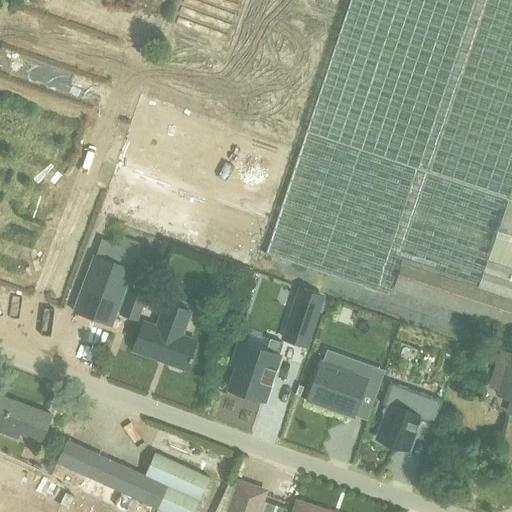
[(511,0),(351,0),(306,133),(266,253),(392,295),(393,290),(511,329),(511,0)]
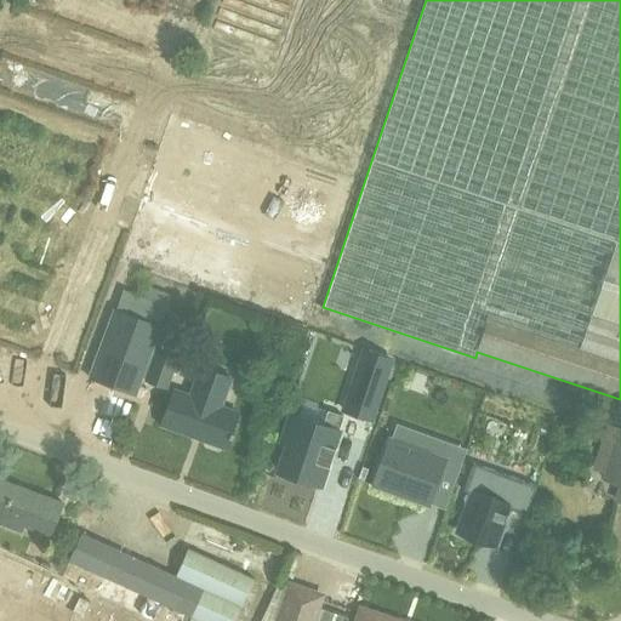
[(147,285),(142,296),(121,289),(115,308),(113,307),(87,377),(136,396),(161,326),(160,326),(167,306),(171,294),(147,285)]
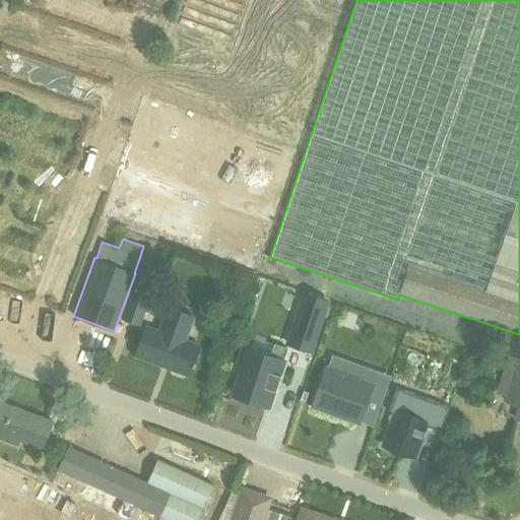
[(141,262),(131,288),(121,318),(137,324),(156,267),(141,262)]
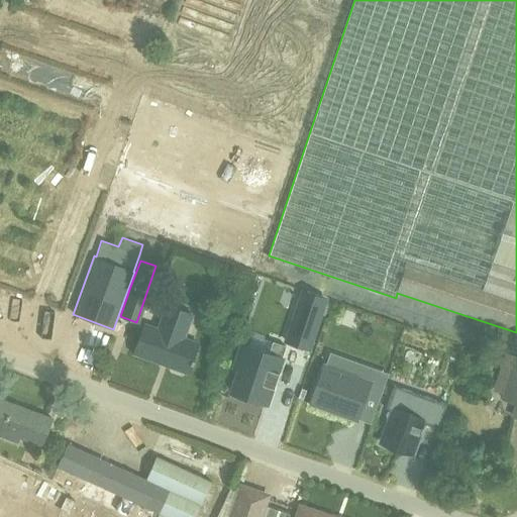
[(282,277),(305,284),(309,272),(286,264),(282,277)]
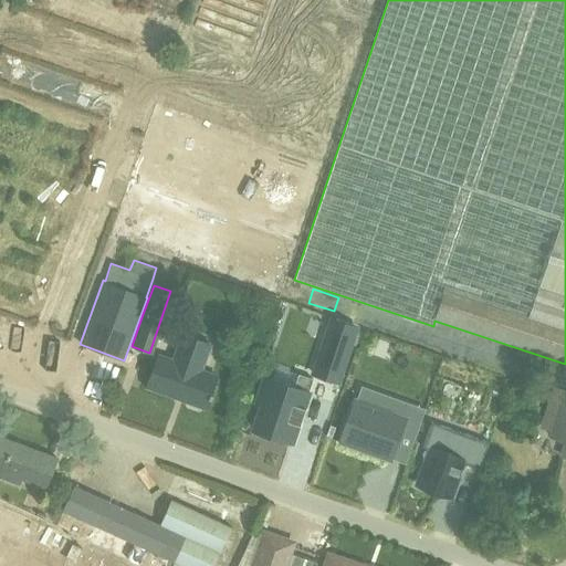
[(345,302),(338,320),(360,327),(366,311),(345,302)]
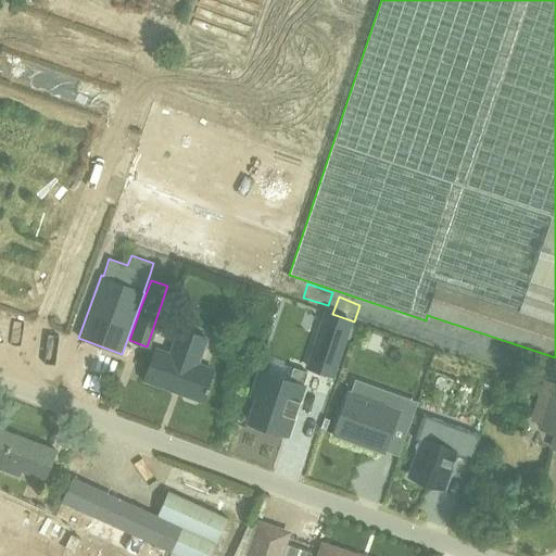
[(325,315),(307,367),(332,376),(350,324),(325,315)]
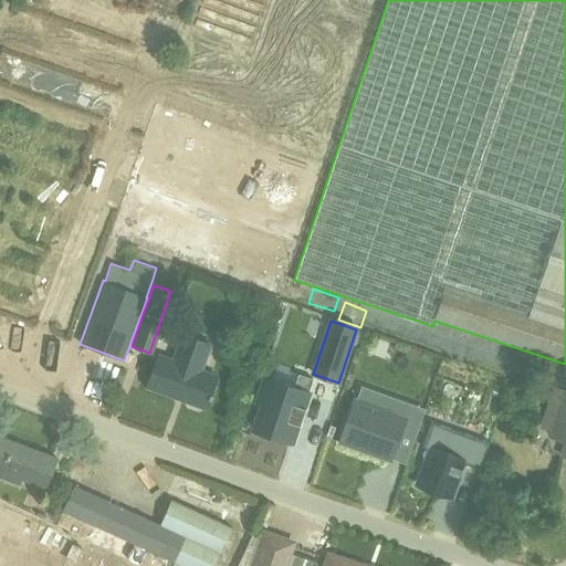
[(200,407),(206,408),(217,376),(201,369),(210,344),(181,334),(173,359),(158,354),(146,387),(188,402),(188,406),(198,409),(200,407)]
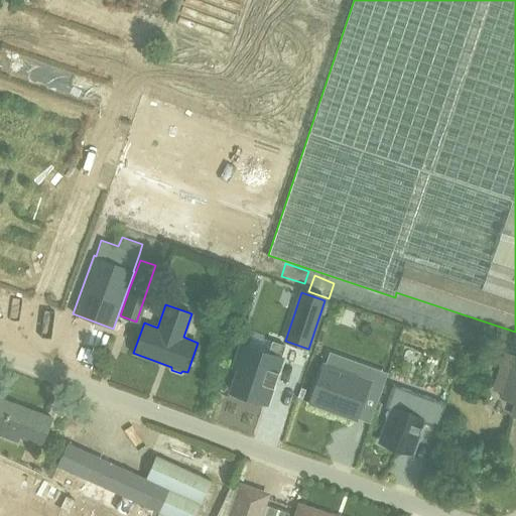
[(486,338),(489,329),(480,326),(476,335),(486,338)]
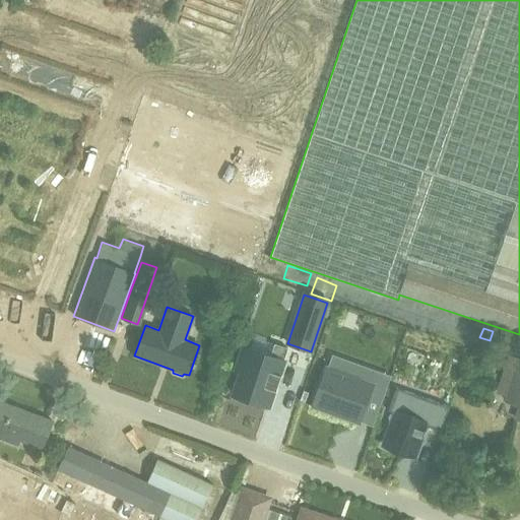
[(252,401),(268,406),(273,391),(275,391),(275,390),(273,390),(278,376),(279,377),(280,376),(278,375),(287,348),(274,344),(269,358),(243,348),(237,370),(241,371),(233,395),(252,401)]
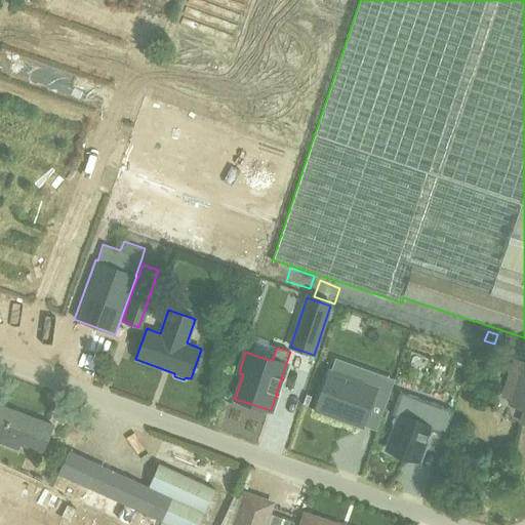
[(524,363),(515,360),(502,396),(514,400),(512,405),(524,409),(524,410),(521,422),(524,423),(524,363)]
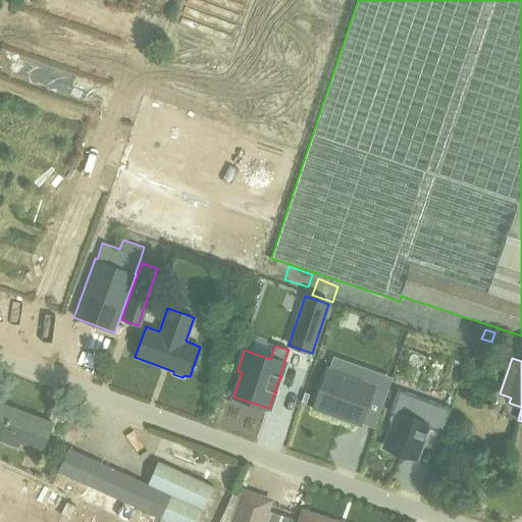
[(326,367),(312,409),(361,426),(362,424),(369,402),(381,406),(389,382),(387,381),(371,376),(369,382),(330,369),(328,368),(326,367)]
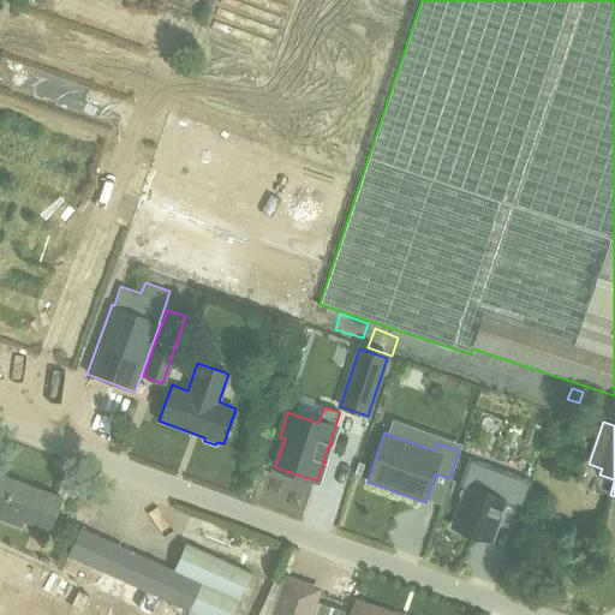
[(502,503),(523,511),(532,482),(470,459),(459,487),(479,494),(477,503),(465,499),(454,527),(461,530),(461,531),(482,538),(482,537),(489,539),(497,518),(499,519),(499,518),(497,517),(500,509),(501,511),(502,509),(501,508),(502,503)]
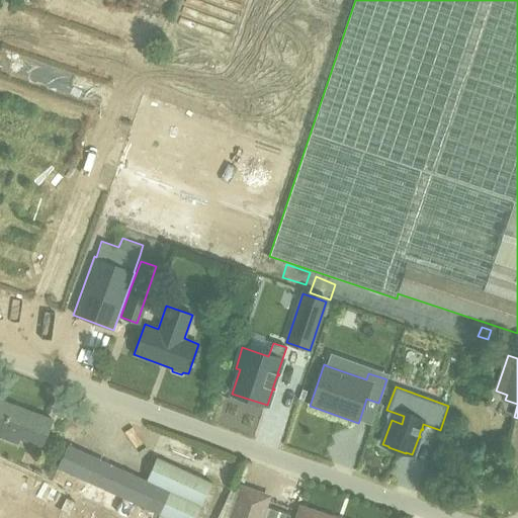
[(42,446),(53,419),(0,399),(0,431),(0,432),(0,436),(17,443),(19,438),(42,446)]
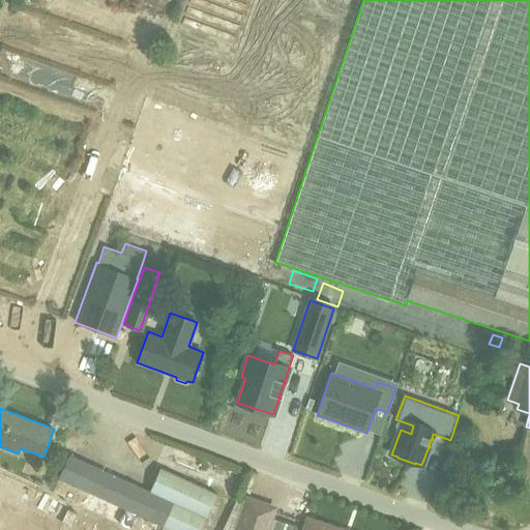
[(164,529),(205,529),(222,491),(164,468),(153,493),(146,491),(145,494),(72,464),(64,483),(166,524),(164,529)]
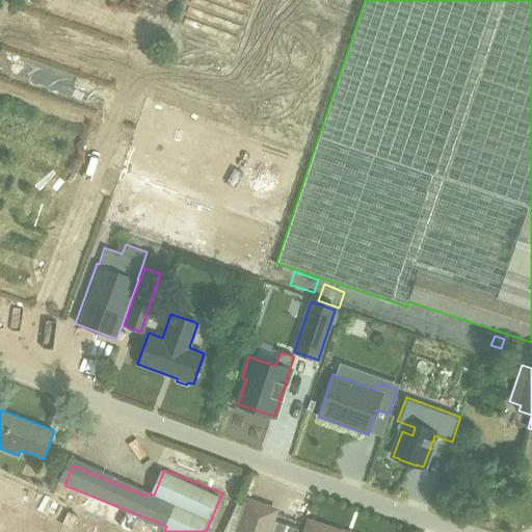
[(249,502),(238,531),(266,531),(274,510),(249,502)]
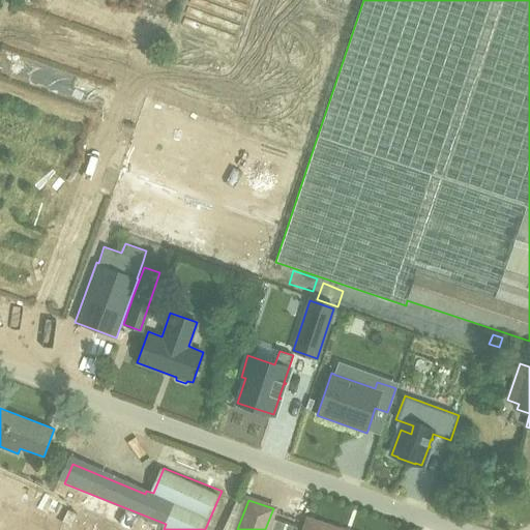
[(307,516),(301,529),(341,529),(342,528),(307,516)]
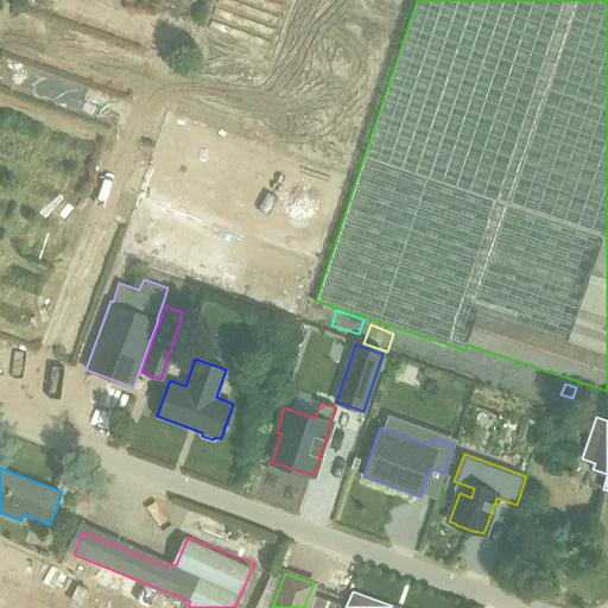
[(323,607),(327,601),(316,596),(311,607),(323,607)]
